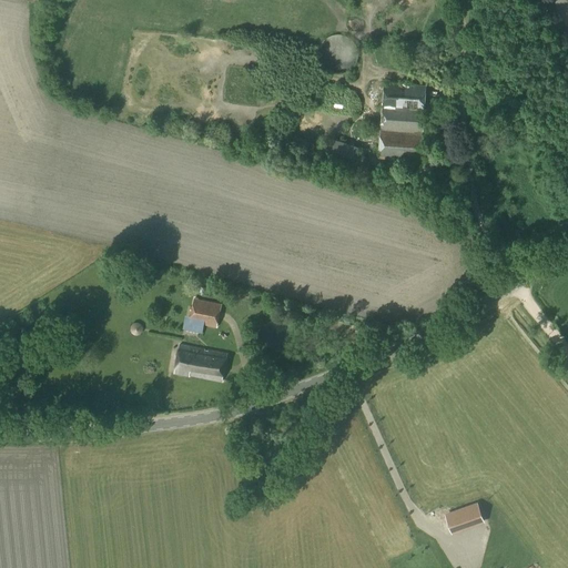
[(337,74),(341,74),(344,73),(347,72),(350,70),(352,68),(354,66),(356,62),(357,60),(357,57),(357,53),(357,50),(355,47),(354,43),(352,41),(350,39),(346,37),(343,36),(340,36),(336,36),(334,36),(331,37),(327,38),(325,40),(323,42),(321,46),(320,48),(318,51),(318,54),(318,58),(320,61),(321,64),(323,68),(325,70),(327,71),(331,73),(334,74),(337,74)]
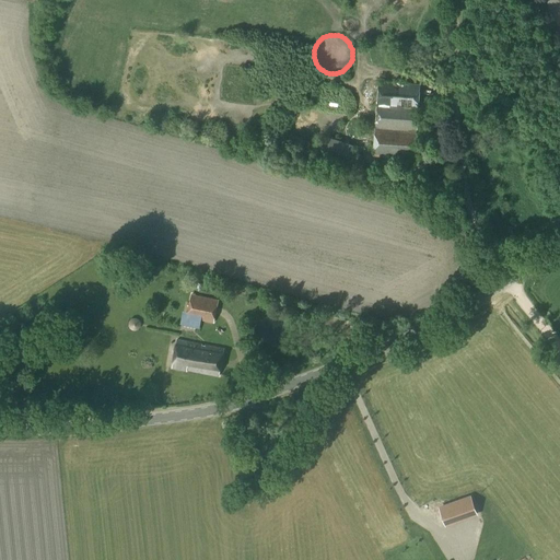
[(417,135),(420,84),(378,82),(374,156),(403,159),(403,167),(413,168),(412,172),(426,173),(427,155),(415,155),(416,135),(417,135)]
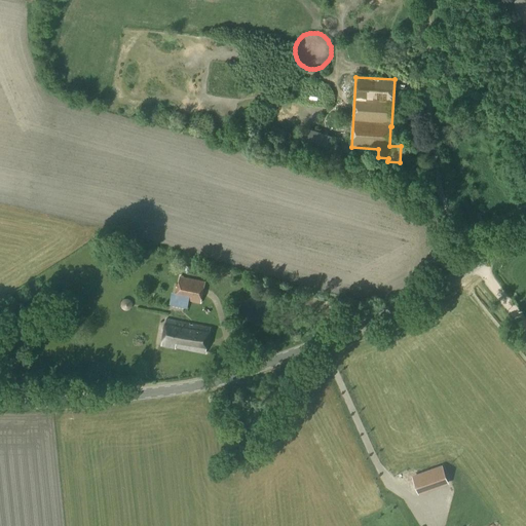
[(445,117),(445,126),(455,127),(456,118),(445,117)]
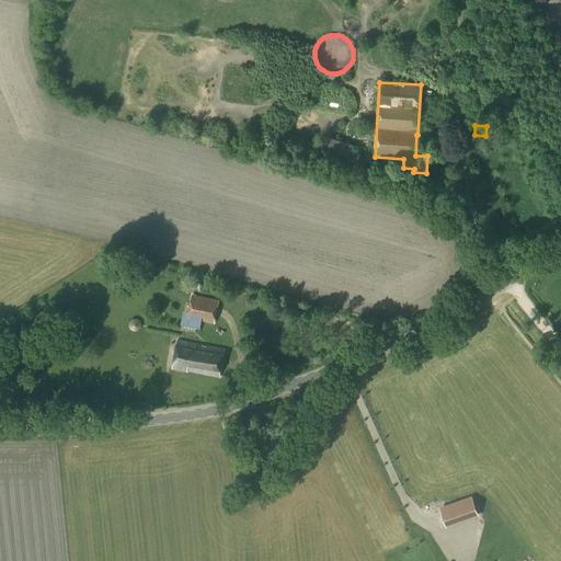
[(359,176),(364,162),(351,158),(355,146),(328,137),(319,163),(359,176)]
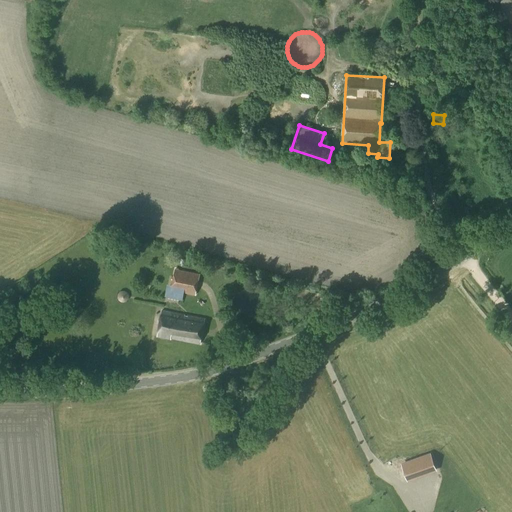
[(195,295),(199,274),(175,269),(170,290),(195,295)]
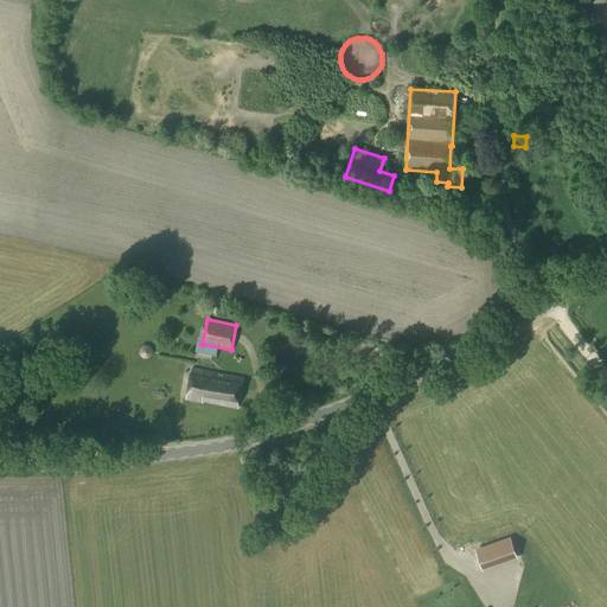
[(85,355),(68,358),(70,372),(88,369),(85,355)]
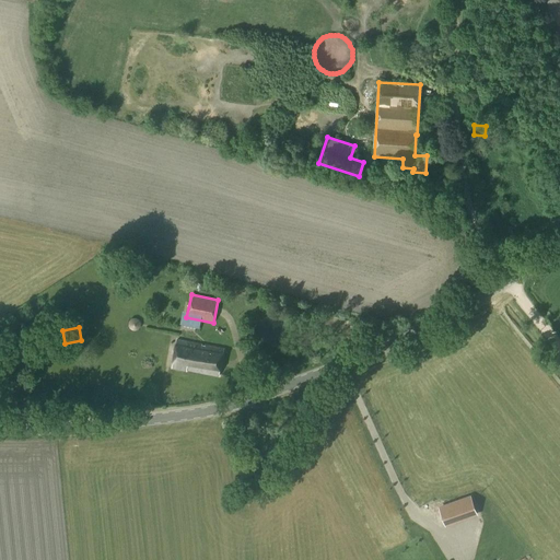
[(219,376),(224,348),(177,339),(172,369),(219,376)]
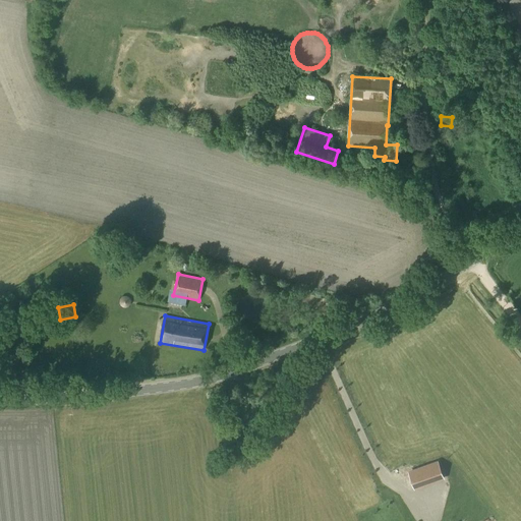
[(425,486),(418,467),(408,471),(414,489),(425,486)]
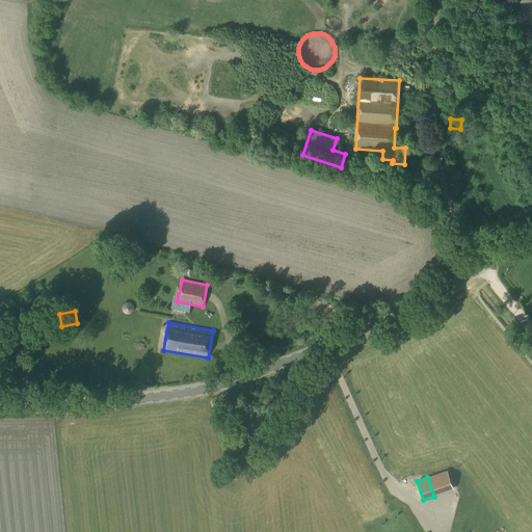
[(470,503),(477,508),(484,500),(477,494),(470,503)]
